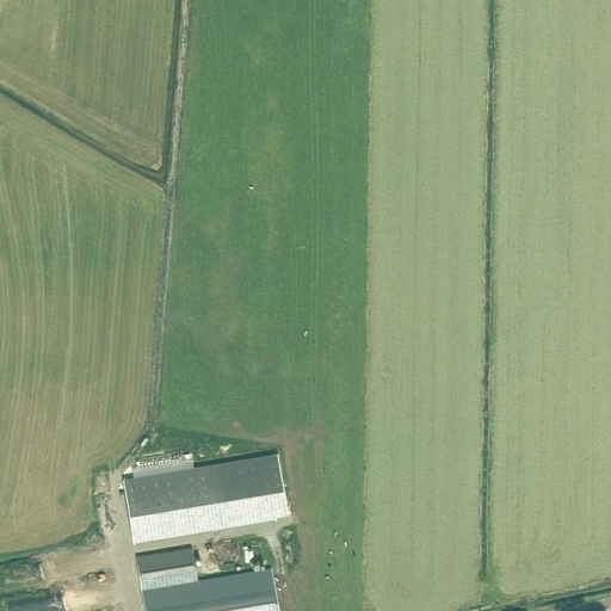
[(277,455),(123,480),(131,535),(285,510),(277,455)]
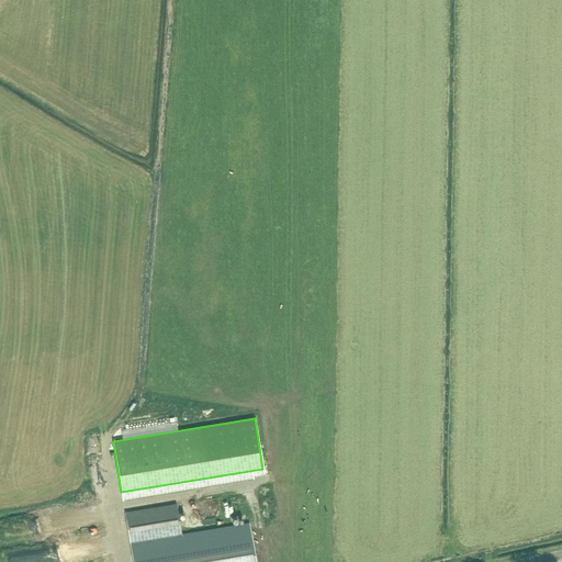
[(181,534),(176,505),(125,513),(131,543),(181,536),(181,534)]
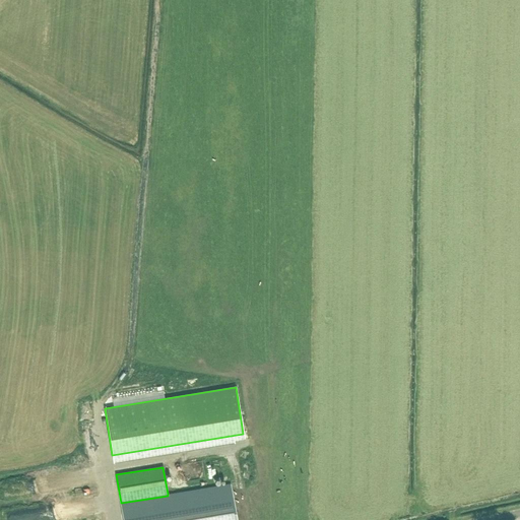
[(121,503),(123,519),(236,519),(231,483),(168,494),(168,496),(121,503)]
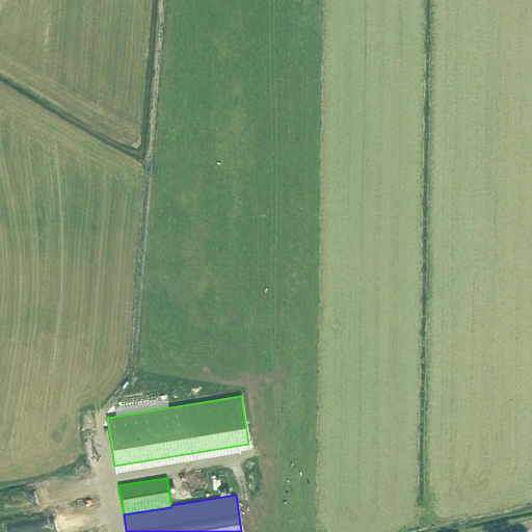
[(84,509),(77,511),(82,529),(89,526),(84,509)]
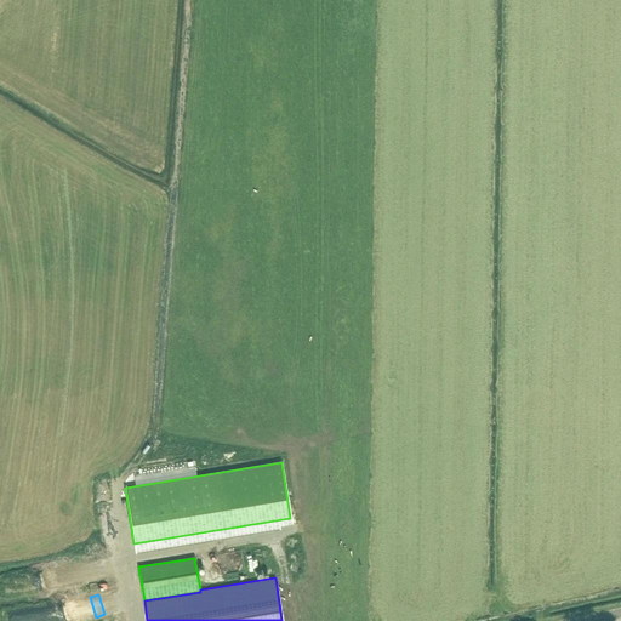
[(10,614),(11,620),(23,620),(24,620),(22,610),(10,614)]
